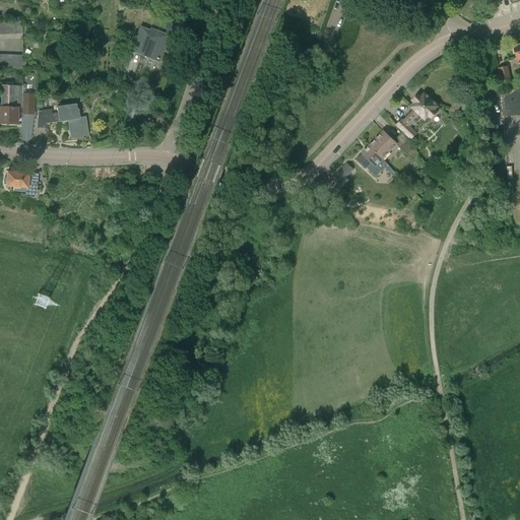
[(143,55),(143,54),(158,60),(168,36),(155,31),(154,34),(141,28),(132,51),(143,55)]
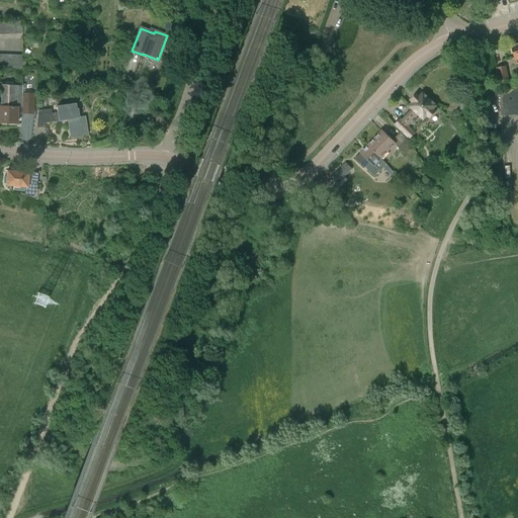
[(496,68),(500,84),(509,82),(506,66),(496,68)]
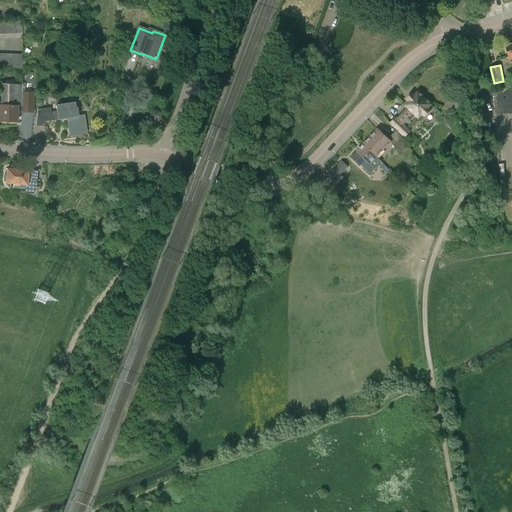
[(21,106),(21,85),(13,85),(13,81),(5,81),(5,84),(1,84),(1,106),(21,106)]
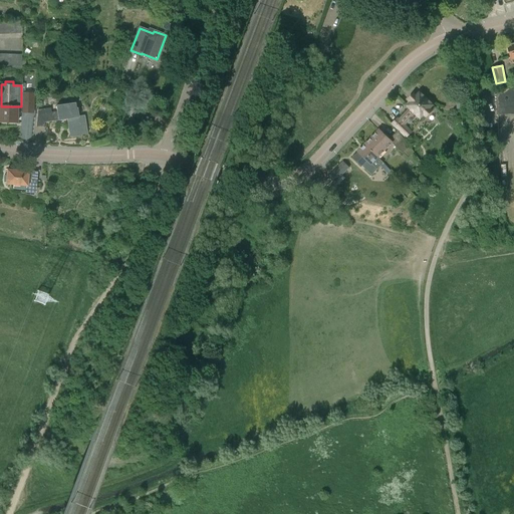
[(0,105),(0,122),(16,123),(17,112),(21,112),(33,113),(33,93),(24,93),(25,84),(22,83),(22,85),(21,85),(21,106),(1,106),(0,105)]
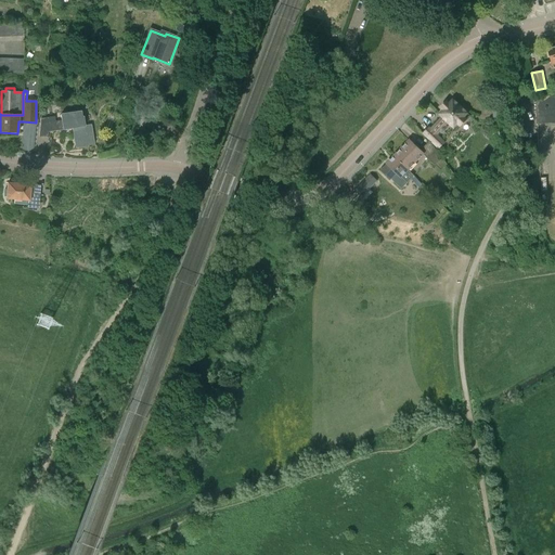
[(554,94),(536,95),(537,124),(554,123),(554,94)]
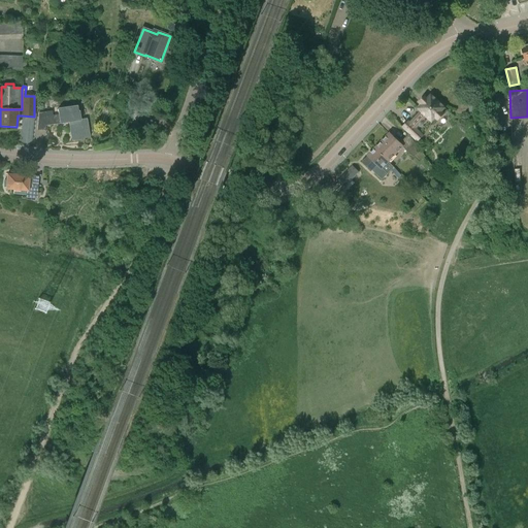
[(444,109),(431,95),(427,99),(425,97),(419,103),(421,105),(418,109),(421,111),(409,123),(407,122),(402,127),(418,143),(424,137),(416,130),(418,127),(420,129),(426,123),(424,121),(426,119),(431,123),(435,120),(437,122),(443,116),(440,112),(444,109)]
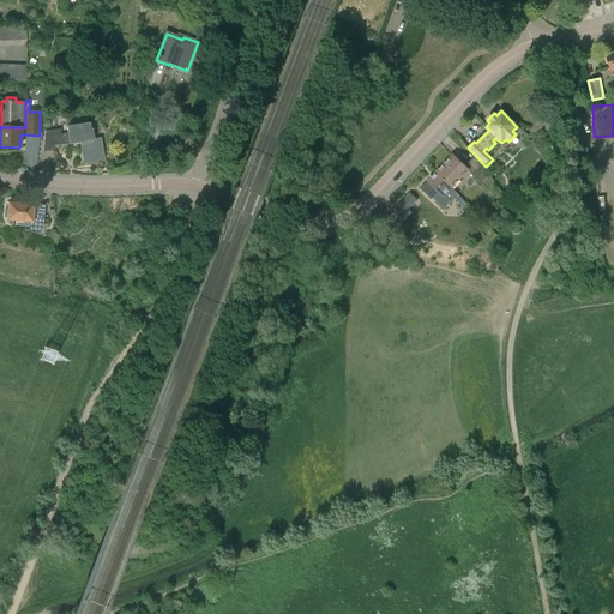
[(545,112),(545,132),(555,131),(554,110),(545,112)]
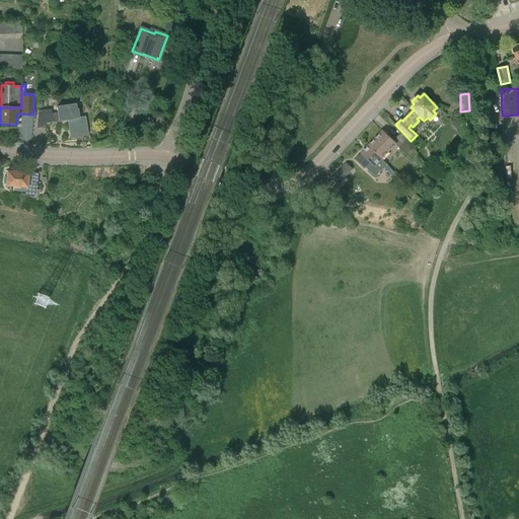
[(38,112),(36,128),(45,129),(45,124),(68,120),(71,138),(81,137),(81,134),(86,134),(84,118),(79,119),(77,109),(76,110),(75,104),(57,107),(58,113),(52,114),(51,109),(38,112)]
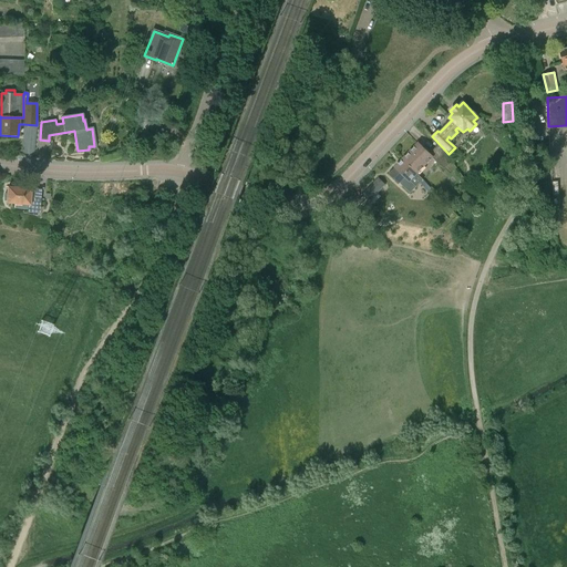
[(419,144),(404,158),(419,173),(420,172),(423,168),(428,163),(431,160),(433,158),(444,168),(452,162),(439,144),(429,154),(419,144)]
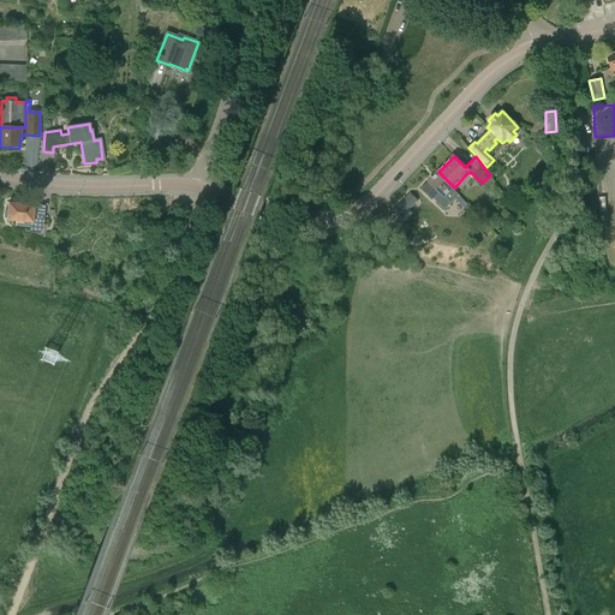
[(439,172),(423,189),(434,198),(446,209),(459,195),(453,189),(454,187),(439,172)]
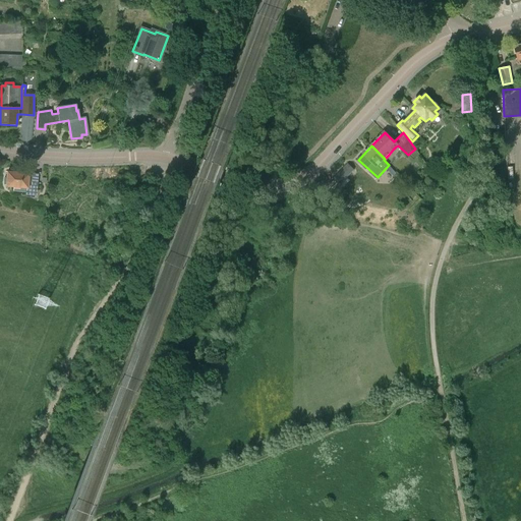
[(348,164),(334,179),(340,184),(344,187),(350,181),(346,177),(353,170),(348,164)]
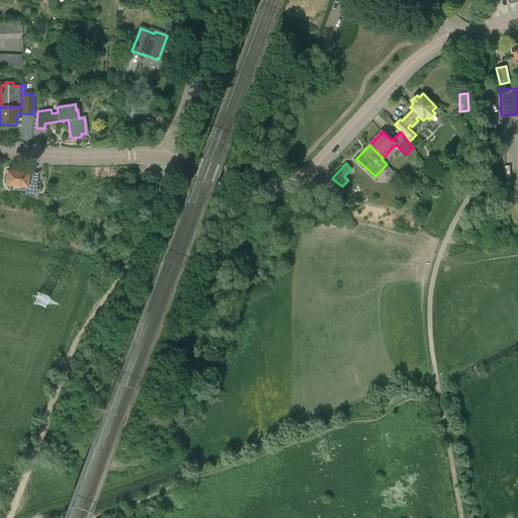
[(13,186),(12,192),(35,194),(36,174),(7,171),(5,186),(13,186)]
